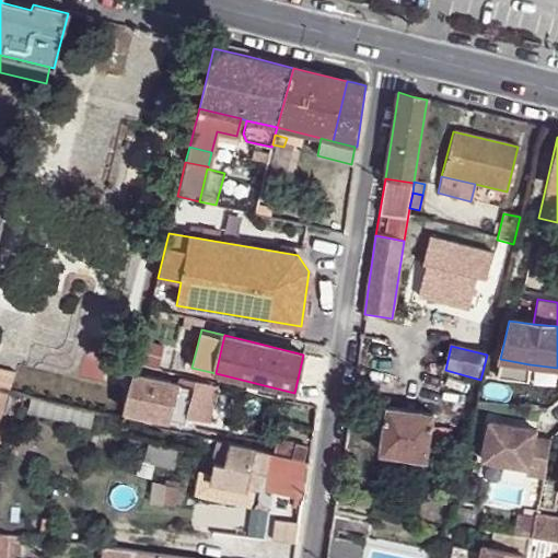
[(530,364),(500,359),(496,376),(526,382),(530,364)]
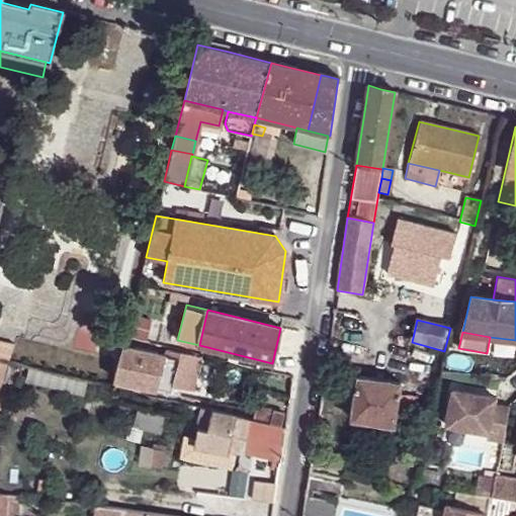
[(164,355),(123,345),(115,379),(155,389),(164,355)]
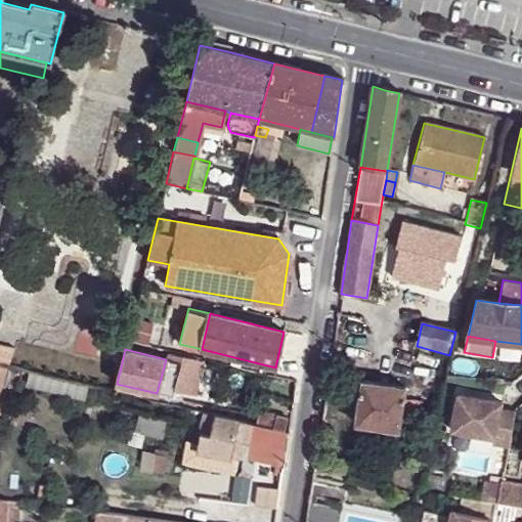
[(179,361),(166,359),(157,393),(171,396),(179,361)]
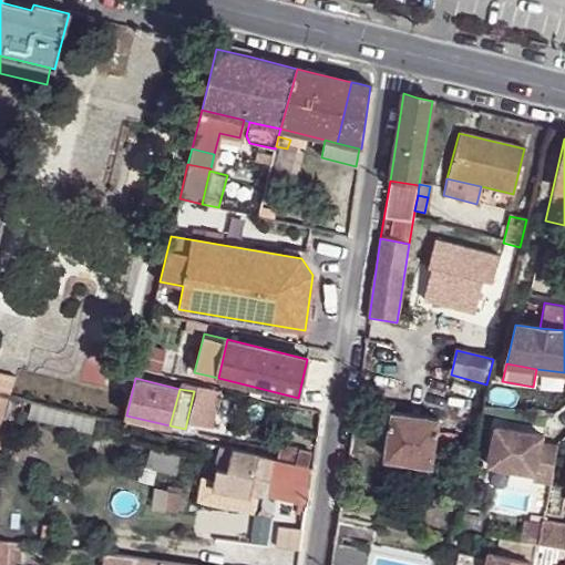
[(0,438),(10,398),(0,394),(0,438)]
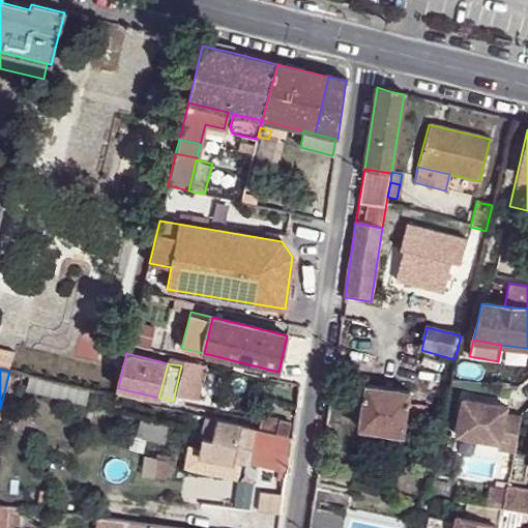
[(89,393),(29,379),(25,393),(85,408),(89,393)]
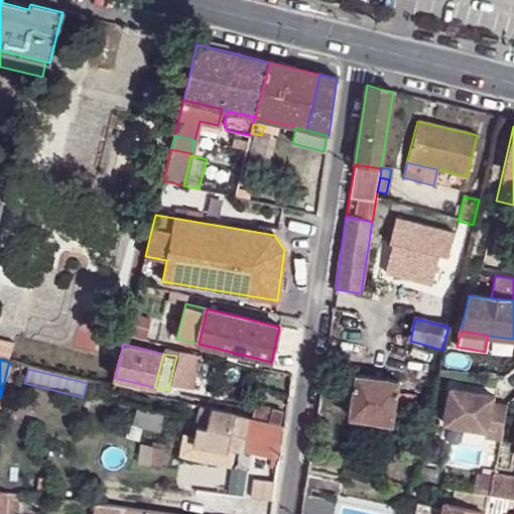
[(392,424),(398,382),(356,376),(349,418),(392,424)]
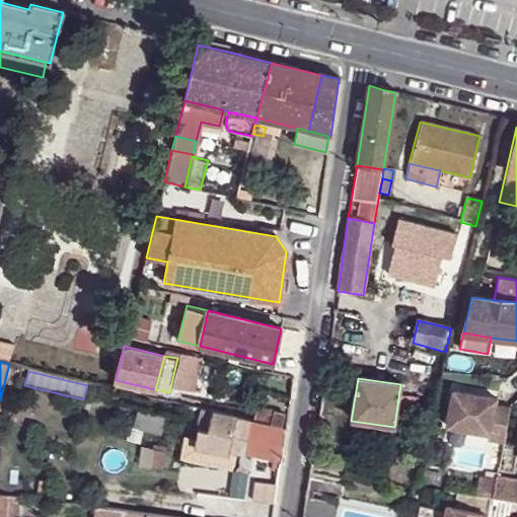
[(487,442),(502,445),(509,408),(496,405),(497,399),(451,391),(444,429),(488,437),(487,442)]
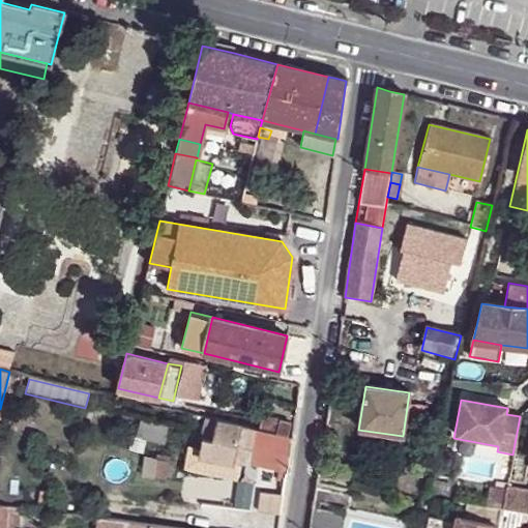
[(215,420),(206,418),(197,456),(239,466),(240,462),(243,449),(244,447),(254,449),(253,451),(251,463),(287,470),(291,439),(287,438),(275,435),(264,433),(240,427),(215,420)]
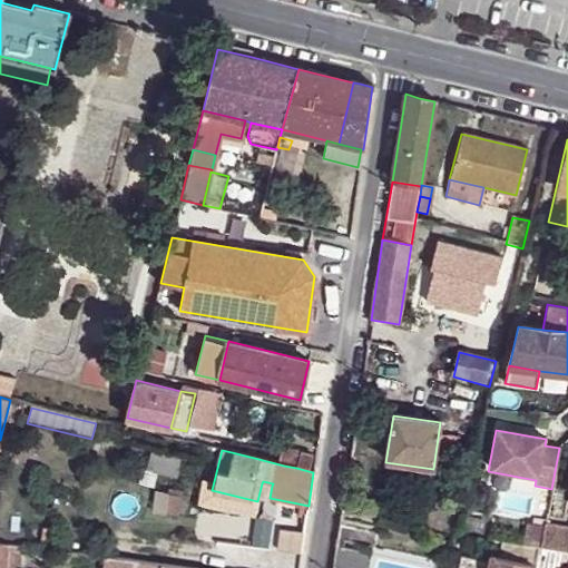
[(299,454),(286,451),(284,466),(296,468),(299,454)]
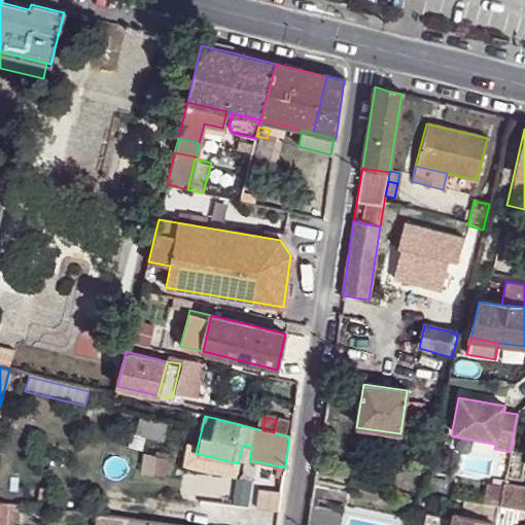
[(287,423),(276,420),(274,432),(285,435),(287,423)]
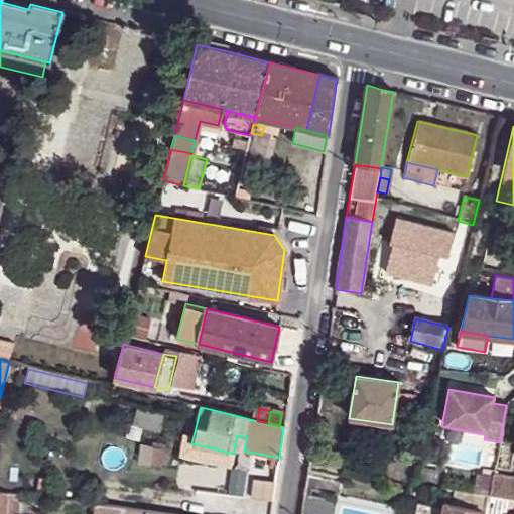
[(142,428),(126,425),(123,439),(139,442),(142,428)]
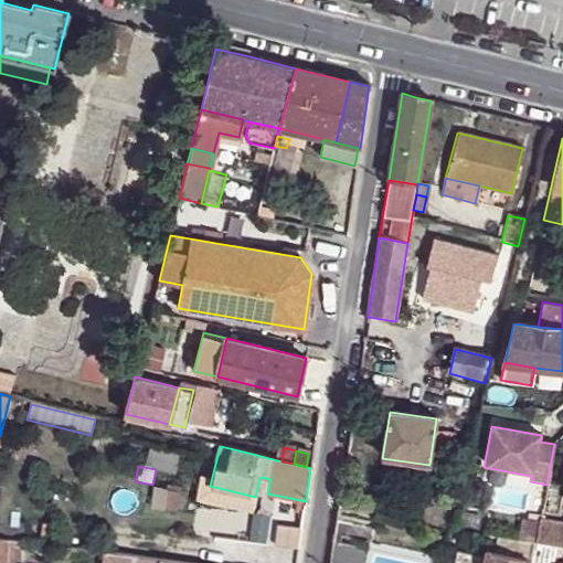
[(259,479),(256,492),(267,494),(269,481),(259,479)]
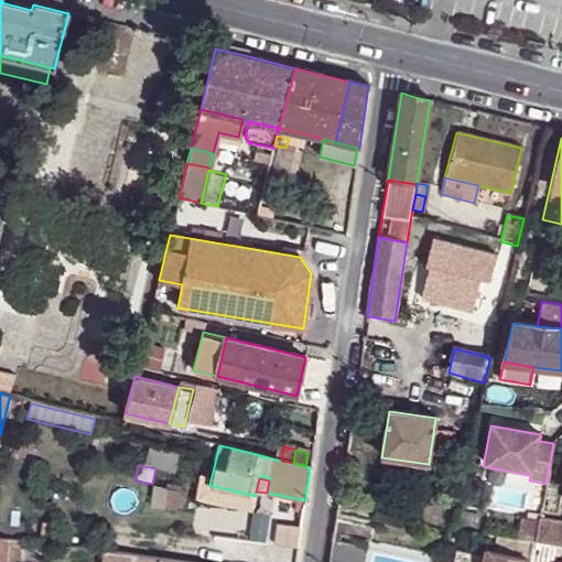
[(179,492),(152,487),(149,508),(175,512),(179,492)]
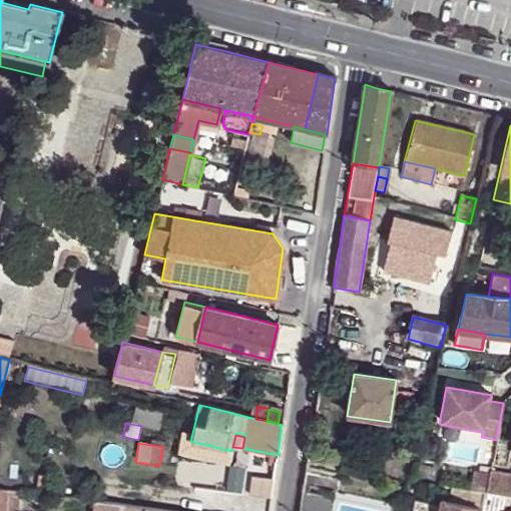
[(415,456),(394,450),(391,461),(387,479),(408,483),(415,456)]
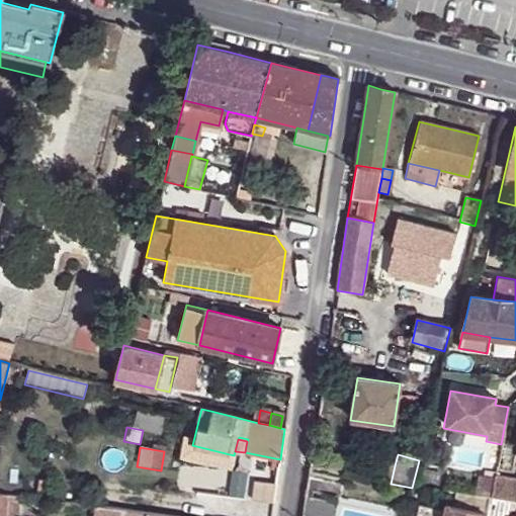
[(391,484),(395,465),(381,462),(377,481),(391,484)]
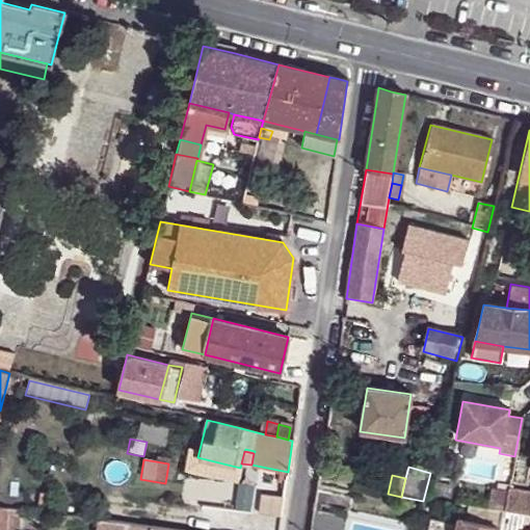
[(353,485),(318,476),(314,505),(349,513),(353,485)]
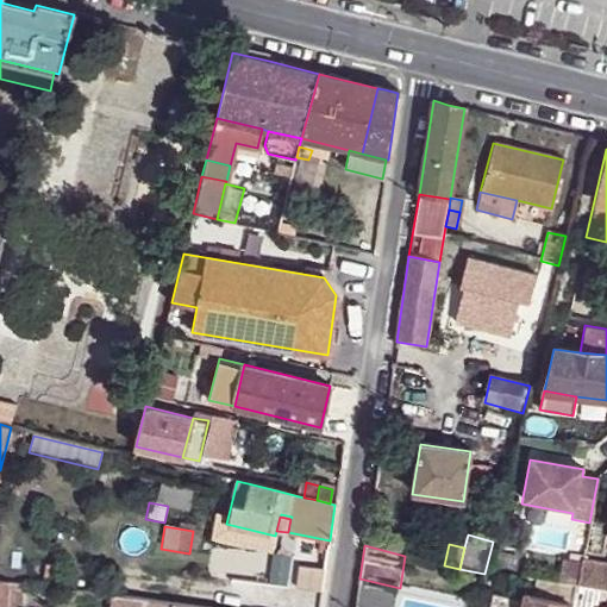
[(559,571),(524,564),(521,580),(537,582),(558,586),(559,571)]
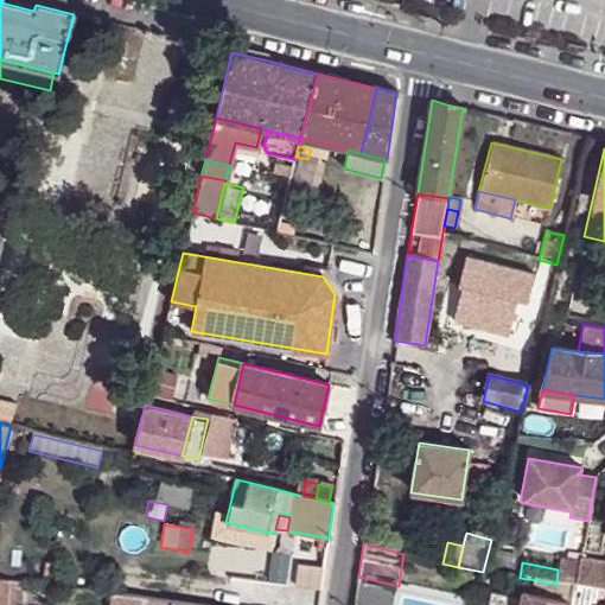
[(133,574),(116,573),(113,597),(131,599),(133,574)]
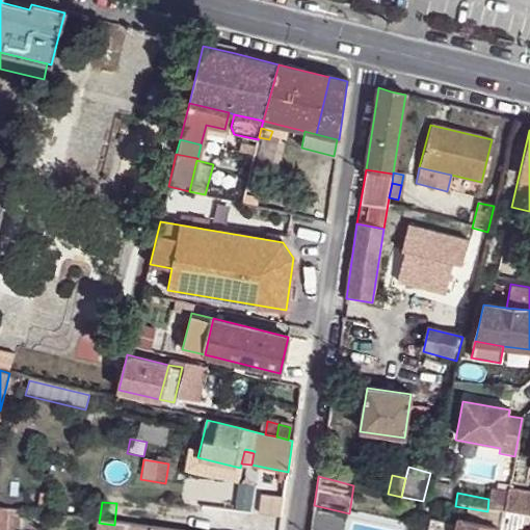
[(487,511),(469,508),(466,522),(486,526),(487,522),(489,522),(491,512),(487,511)]
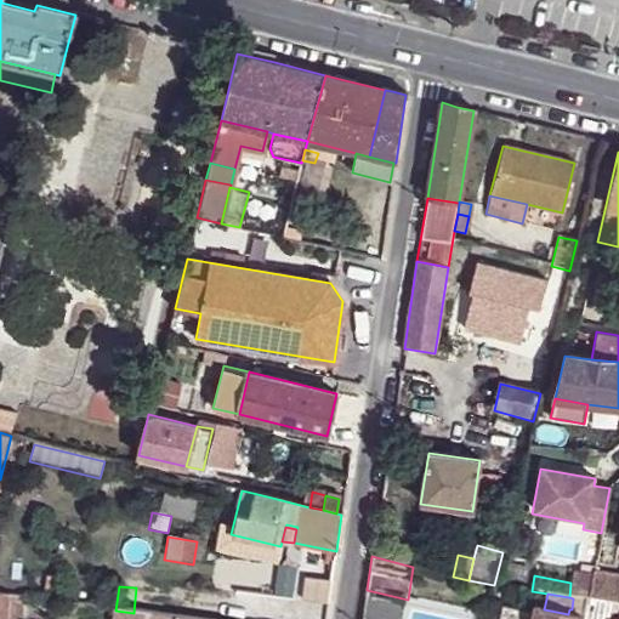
[(22,600),(0,596),(0,618),(21,618),(22,600)]
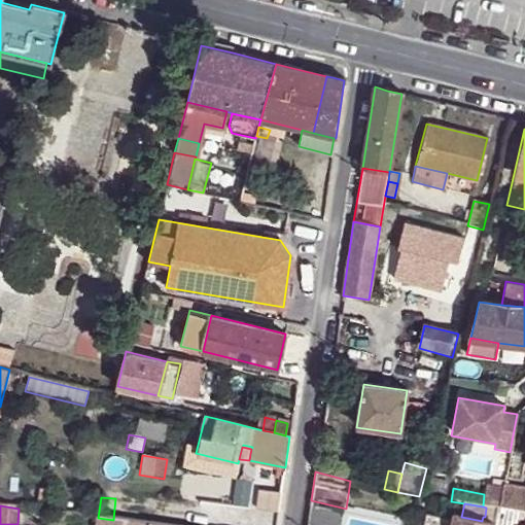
[(509,511),(486,508),(485,517),(503,520),(515,522),(517,512),(509,511)]
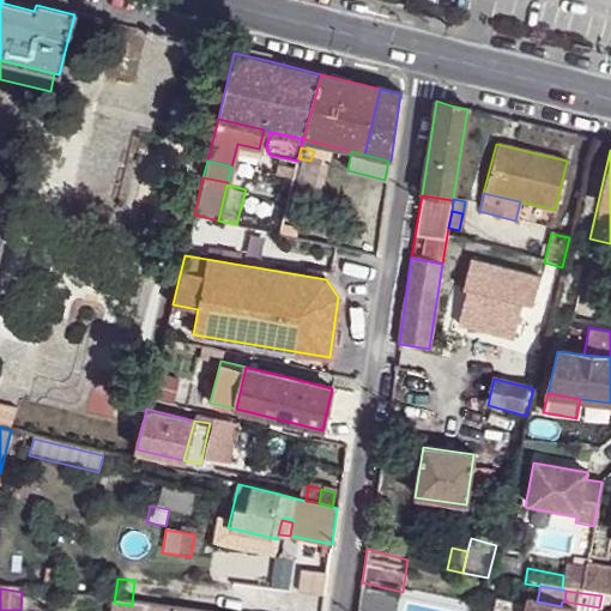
[(360,602),(394,610),(395,599),(361,592),(361,593),(360,602)]
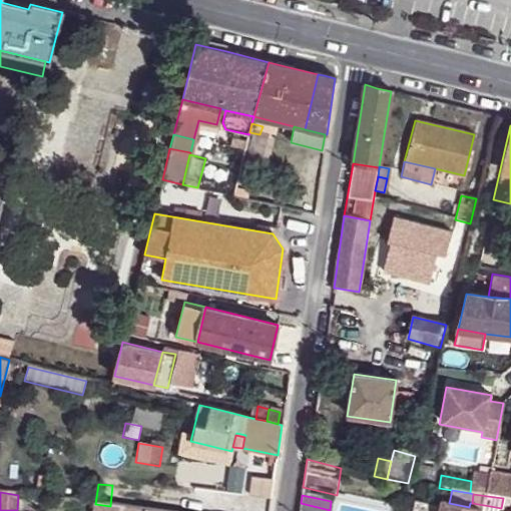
[(510,510),(510,499),(503,498),(501,508),(501,510),(510,510)]
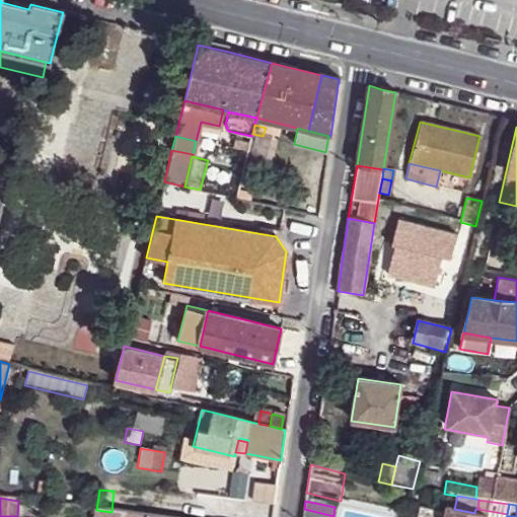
[(426,516),(428,508),(420,507),(417,516),(426,516)]
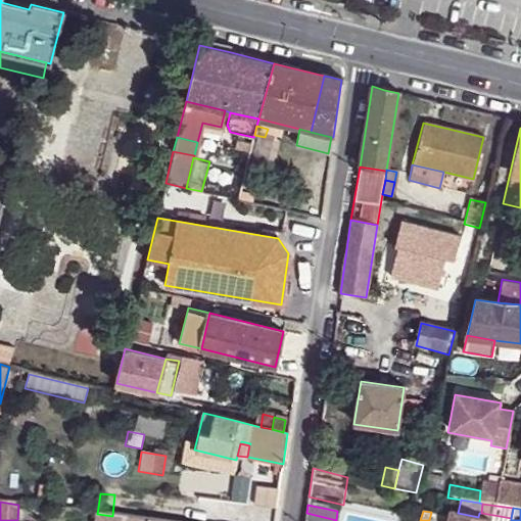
[(478,517),(458,513),(448,511),(447,516),(446,520),(488,520),(478,517)]
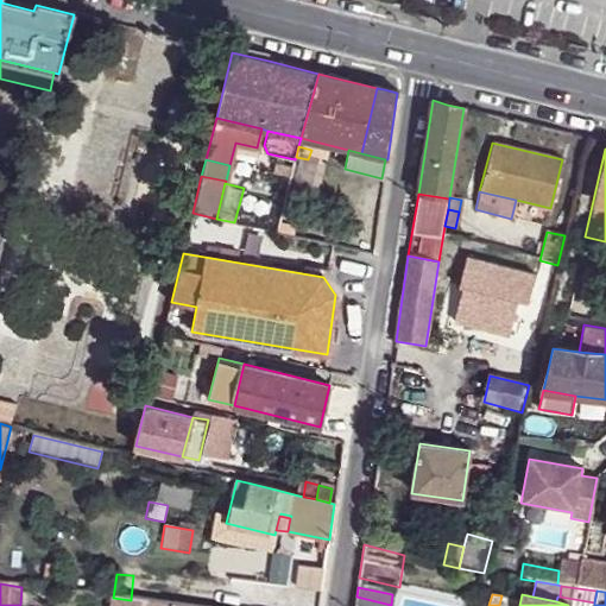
[(519,605),(521,600),(502,595),(499,605),(519,605)]
